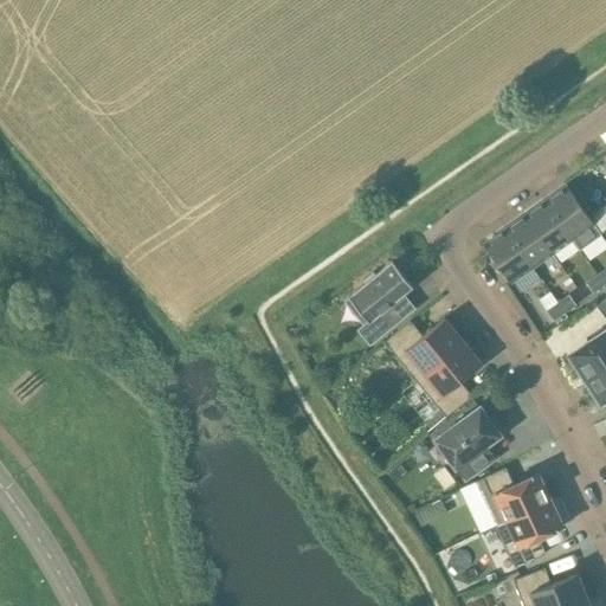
[(284,43),(270,52),(276,60),(289,51),(284,43)]
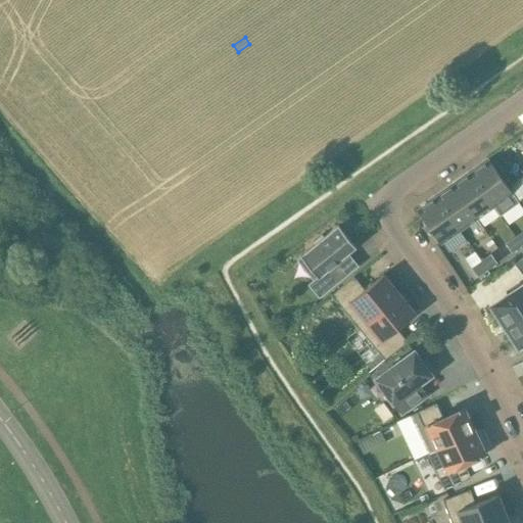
[(249,44),(238,52),(242,58),(254,50),(249,44)]
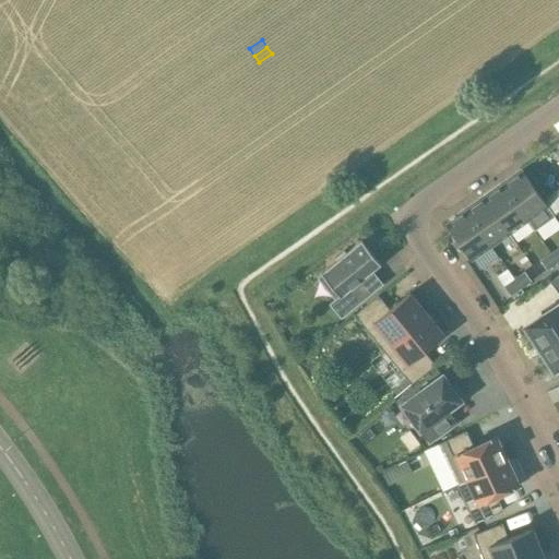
[(272,54),(259,62),(263,69),(276,60),(272,54)]
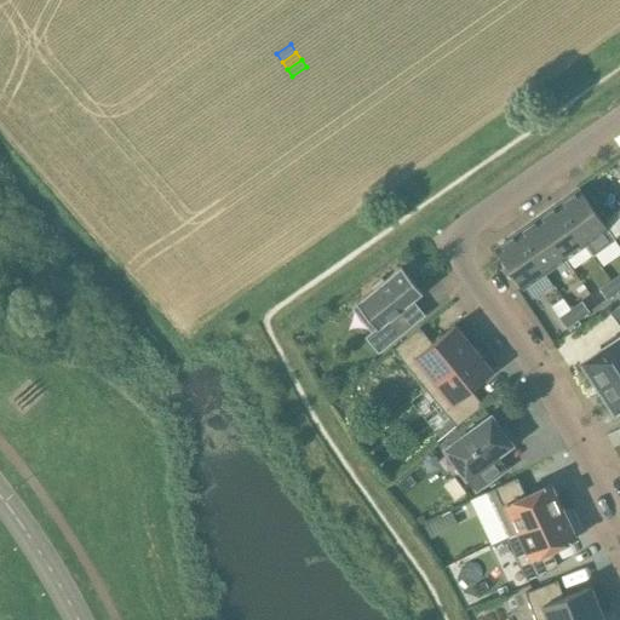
[(306,67),(292,76),(298,85),(311,74),(306,67)]
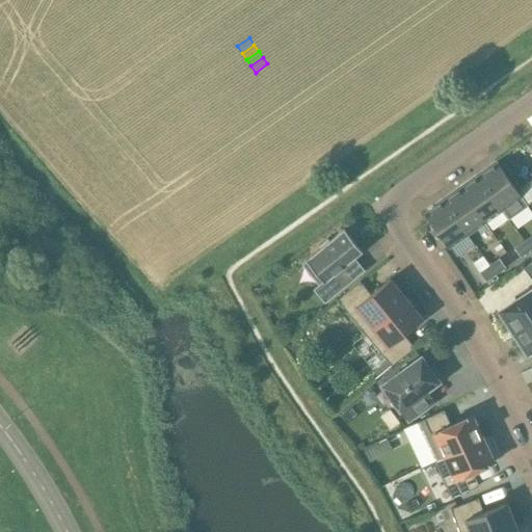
[(267,63),(256,73),(260,79),(272,71),(267,63)]
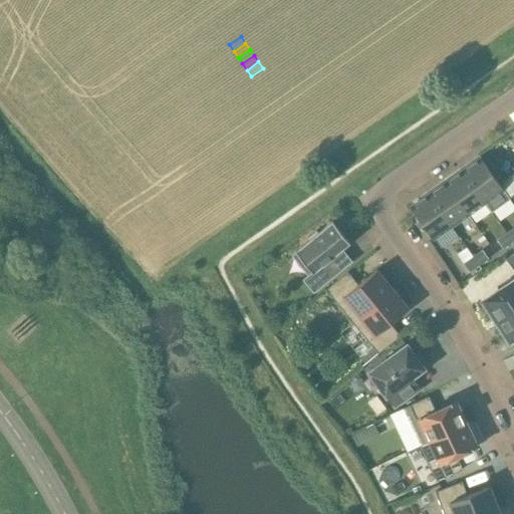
[(263,68),(251,76),(256,82),(267,74),(263,68)]
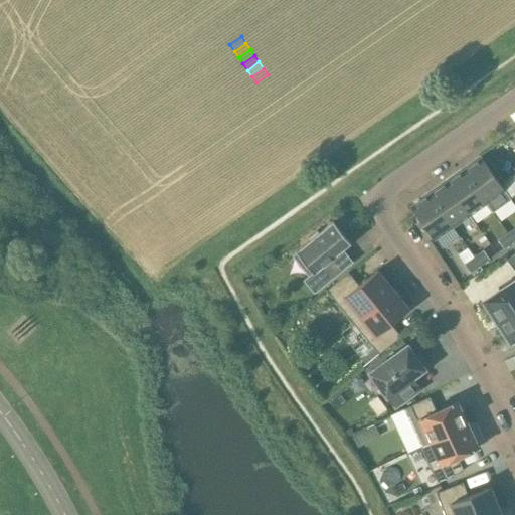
[(268,74),(256,82),(261,89),(272,80),(268,74)]
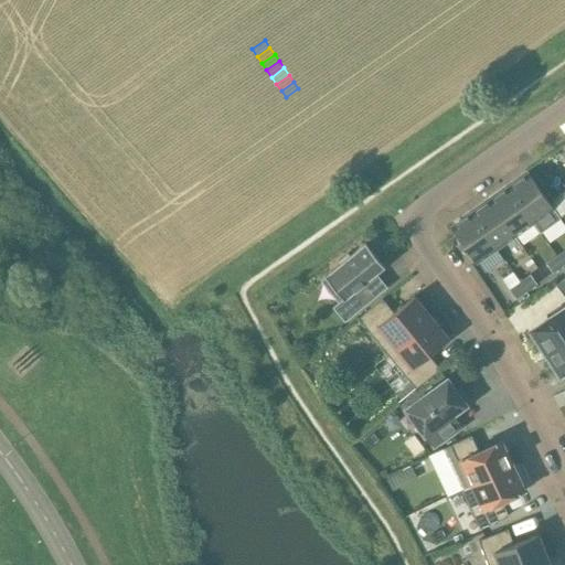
[(298,88),(286,97),(290,104),(304,95),(298,88)]
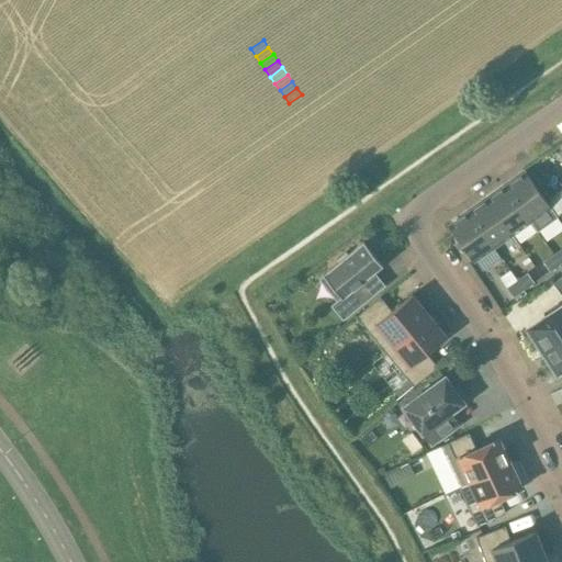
[(302,94),(289,103),(294,111),(306,102),(302,94)]
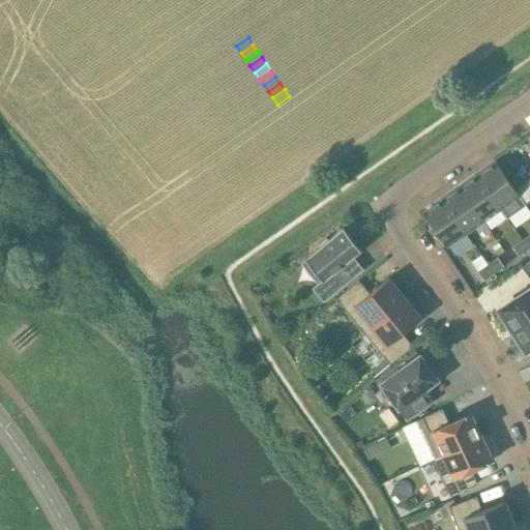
[(511,168),(505,158),(497,164),(504,173),(511,168)]
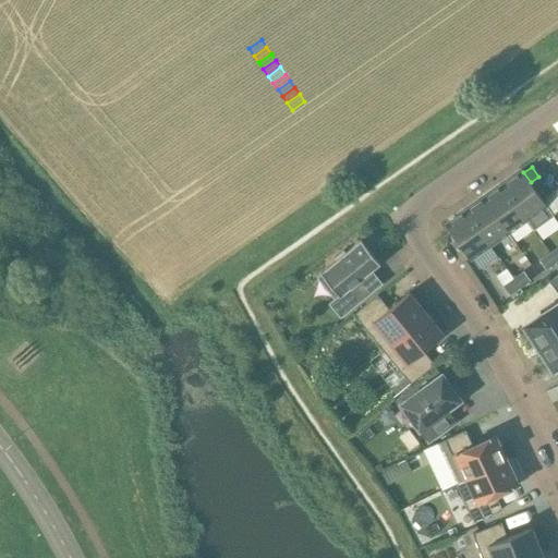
[(523,172),(504,185),(528,219),(534,229),(554,216),(553,215),(545,203),(523,172)]
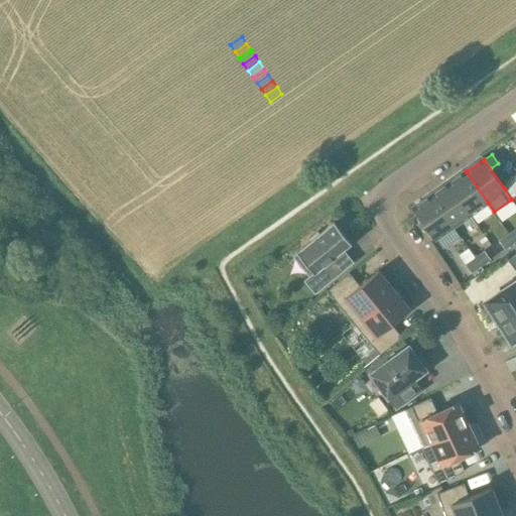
[(466,171),(448,183),(471,215),(488,203),(466,171)]
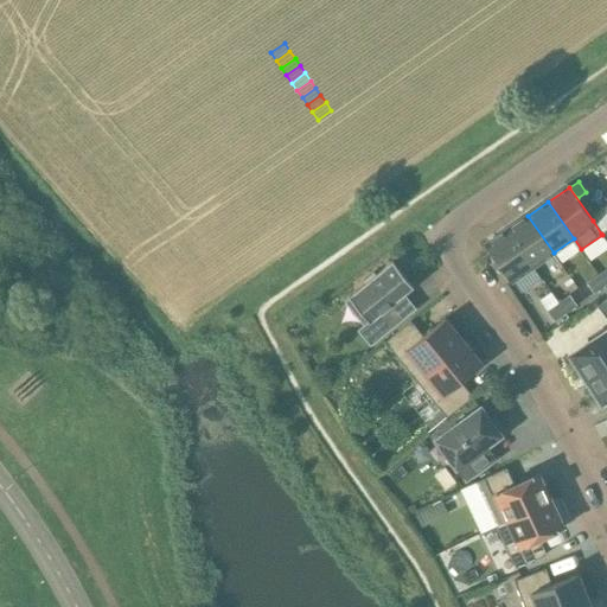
[(606,224),(600,213),(593,221),(601,234),(606,229),(606,224)]
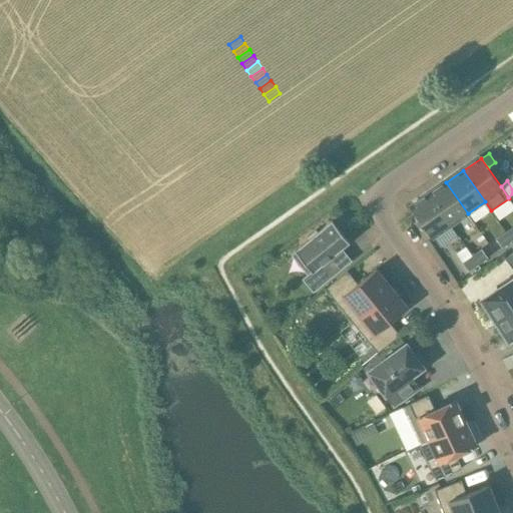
[(446,182),(428,195),(450,226),(468,213),(446,182)]
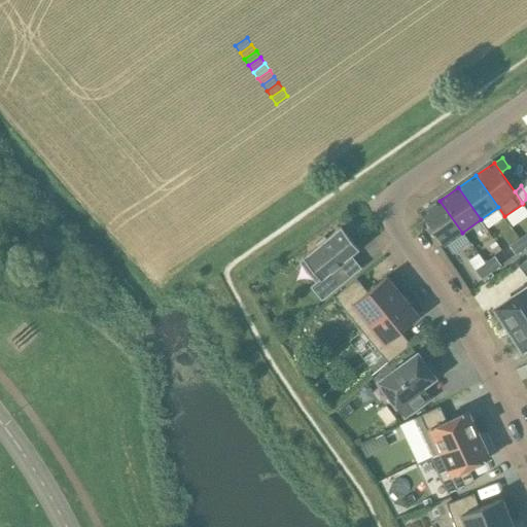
[(440,201),(422,213),(444,245),(451,254),(469,242),(462,233),(440,201)]
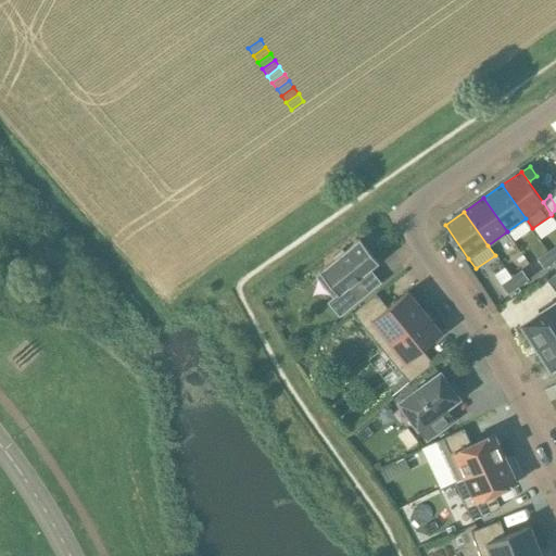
[(379,263),(371,253),(359,239),(344,252),(342,250),(333,257),(336,260),(326,267),(327,267),(320,273),(338,293),(328,302),(340,317),(381,282),(370,269),(379,263)]
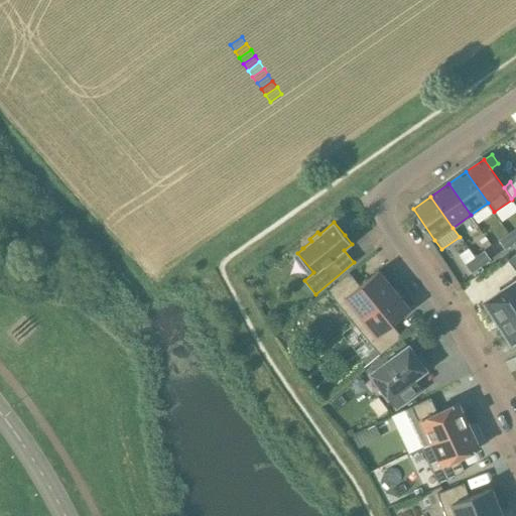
[(515,243),(509,234),(499,241),(505,249),(515,243)]
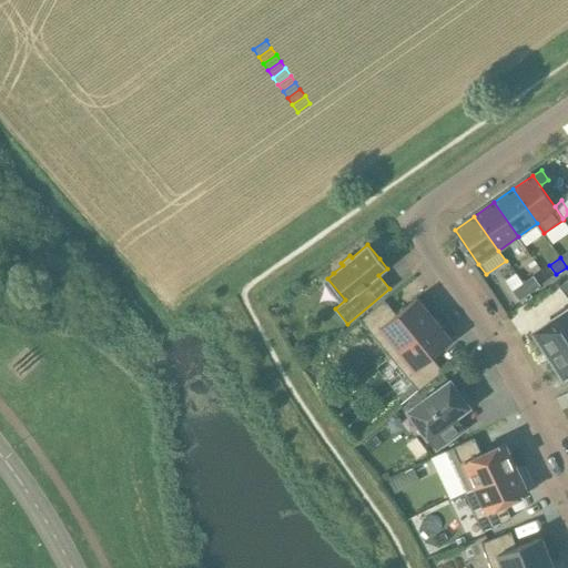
[(524,284),(529,293),(540,285),(534,276),(524,284)]
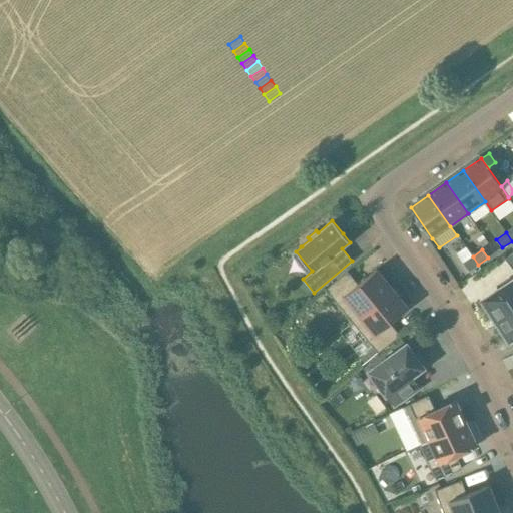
[(496,321),(512,309),(512,252),(505,259),(512,269),(512,280),(483,301),(496,321)]
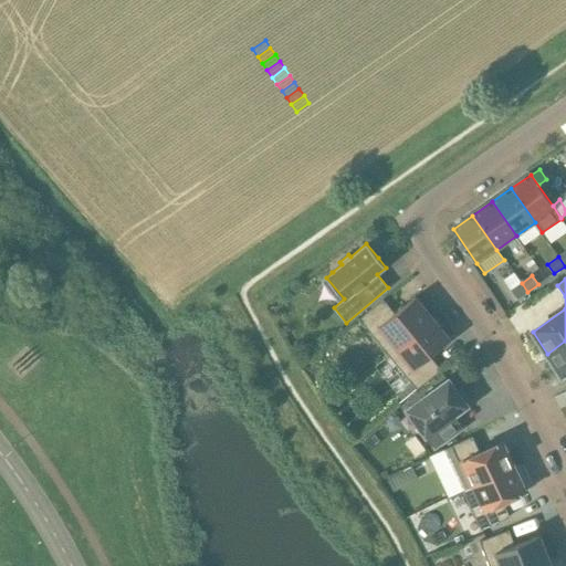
[(517,300),(527,292),(522,283),(511,291),(517,300)]
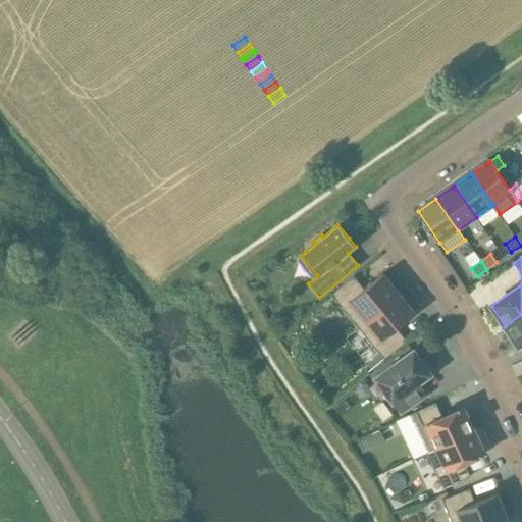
[(358,327),(399,294),(382,274),(364,290),(354,276),(331,295),(358,327)]
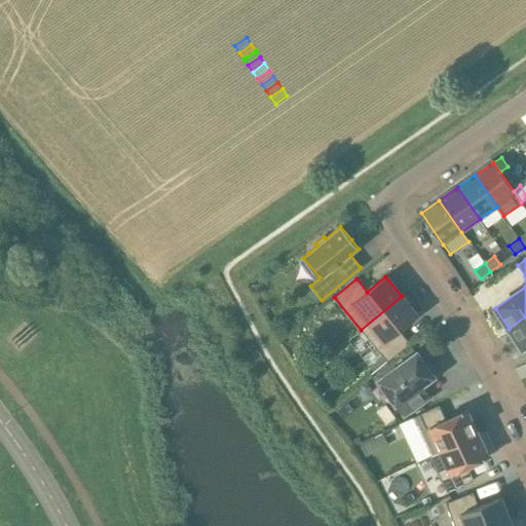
[(418,316),(402,296),(361,330),(387,362),(410,343),(400,331),(418,316)]
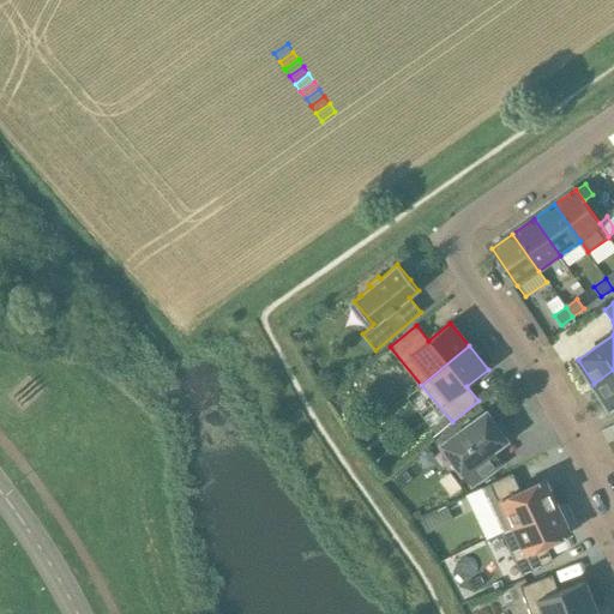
[(613,369),(594,384),(609,408),(613,404),(613,369)]
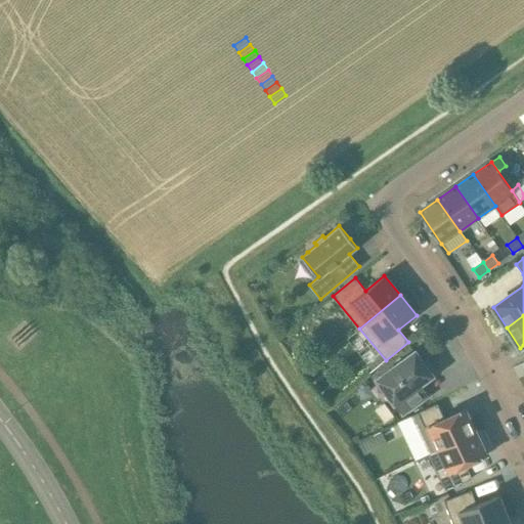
[(420,386),(421,387),(422,386),(422,385),(433,376),(432,374),(435,372),(427,359),(423,362),(416,351),(376,380),(394,404),(395,404),(402,416),(423,401),(415,390),(420,386)]
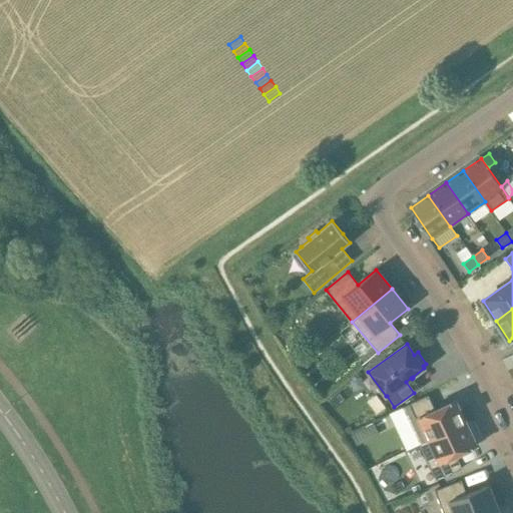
[(419,444),(466,423),(456,401),(435,410),(428,396),(402,408),(419,444)]
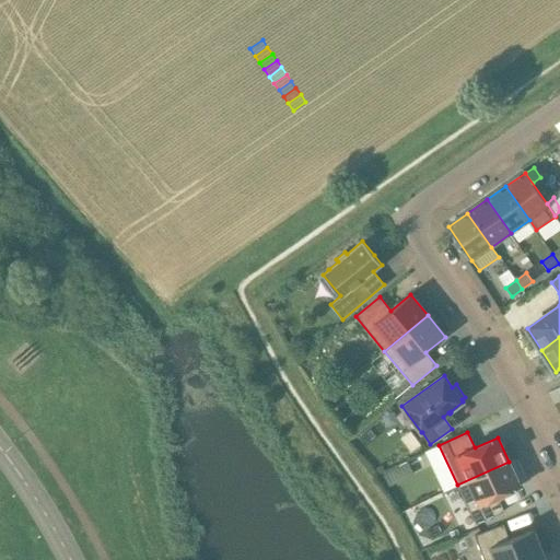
[(521,486),(509,462),(457,485),(476,525),(504,512),(498,497),(521,486)]
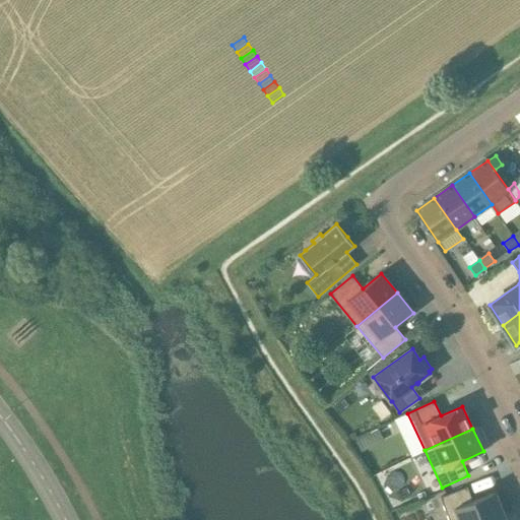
[(449,519),(493,519),(504,516),(495,493),(472,501),(467,488),(441,498),(449,519)]
